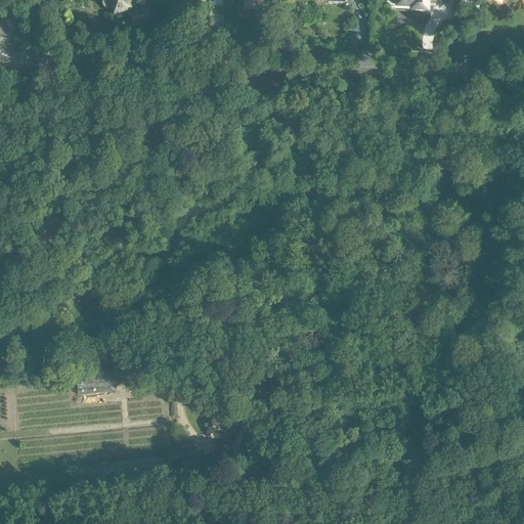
[(102,0),(102,2),(104,6),(107,8),(112,7),(114,14),(128,9),(133,24),(149,18),(145,7),(134,11),(129,0),(102,0)]
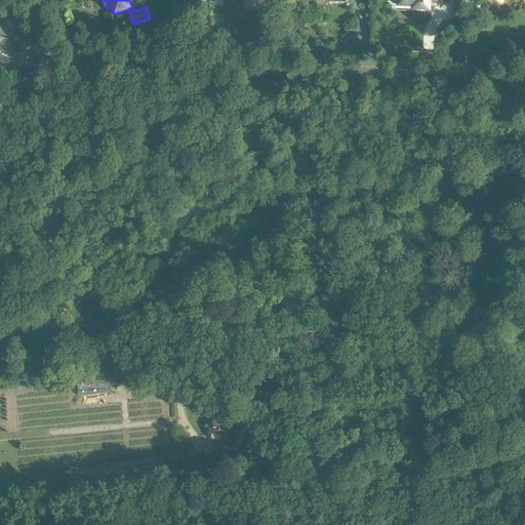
[(241,0),(242,1),(244,1),(244,7),(259,8),(259,12),(265,12),(265,1),(272,1),(272,0),(241,0)]
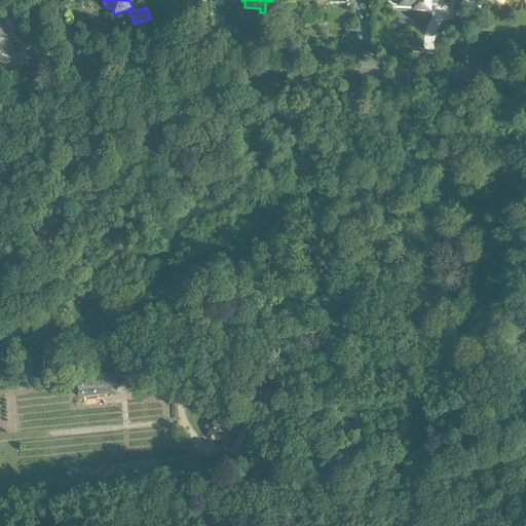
[(115,380),(78,382),(79,396),(116,393),(115,380)]
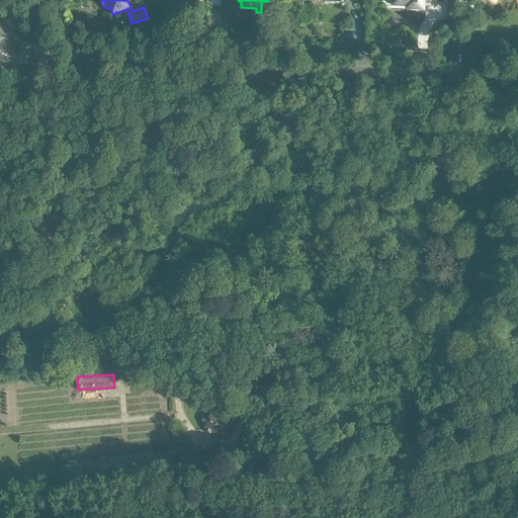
[(238,448),(246,429),(237,425),(229,443),(238,448)]
